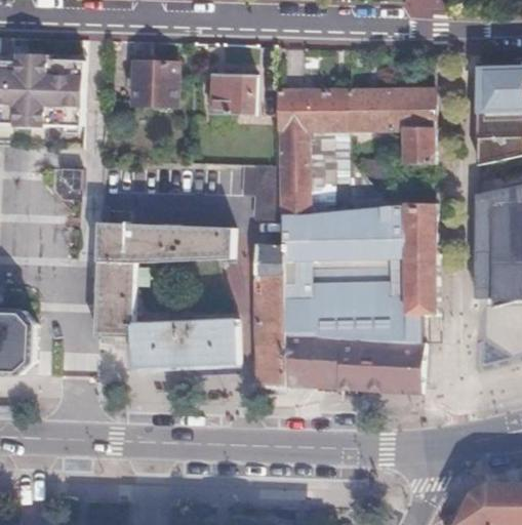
[(0,125),(1,125),(0,147),(29,148),(36,142),(42,149),(83,150),(86,55),(9,52),(9,65),(0,65),(0,125)]
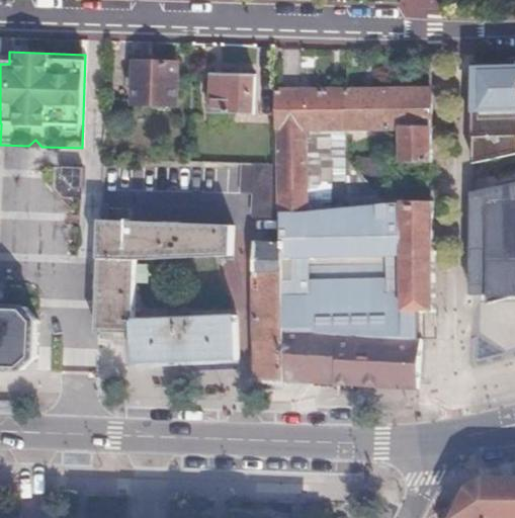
[(9,64),(9,52),(0,52),(0,64),(9,64)]
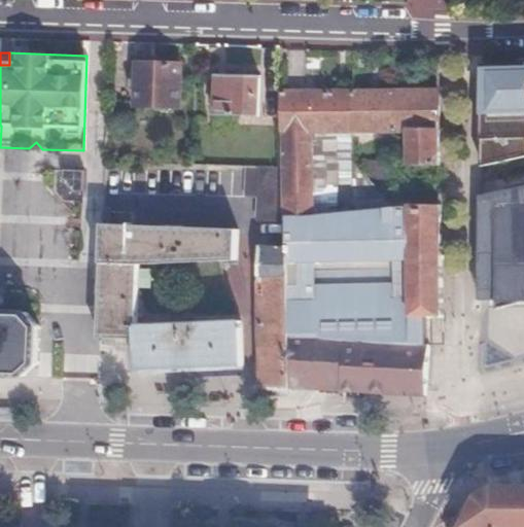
[(171,104),(172,62),(130,61),(129,103),(171,104)]
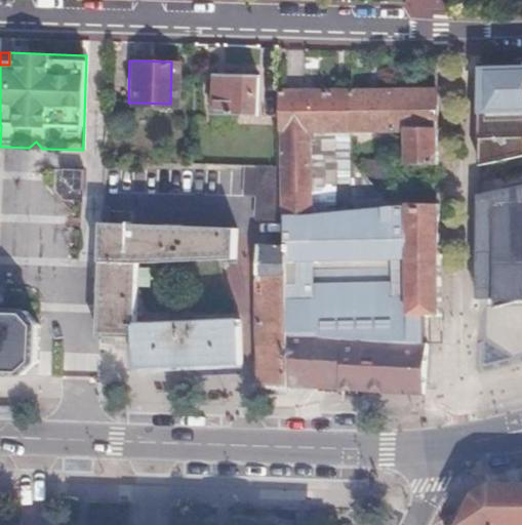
[(475,67),(475,166),(495,161),(495,154),(519,154),(518,137),(521,137),(521,72),(518,73),(518,65),(475,67)]
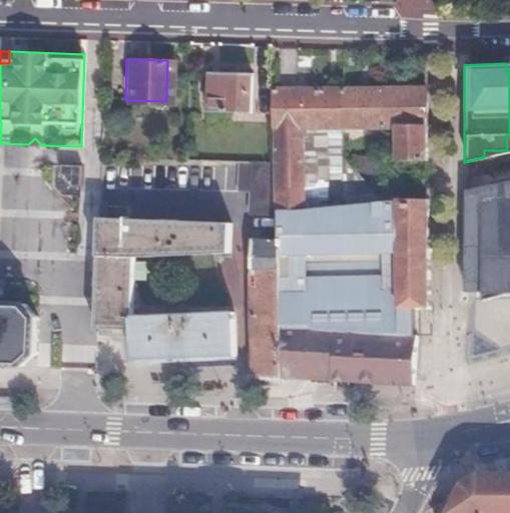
[(245,107),(247,72),(205,71),(204,106),(245,107)]
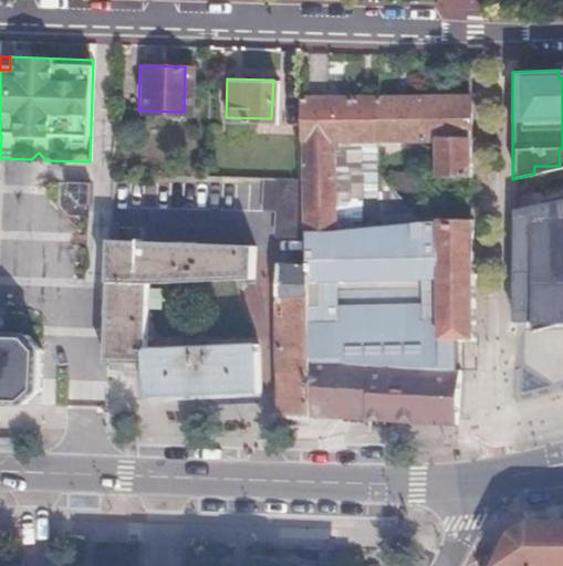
[(302,224),(330,223),(330,210),(334,210),(335,194),(371,194),(372,138),(376,138),(376,137),(376,95),(296,94),(300,176),(302,224)]
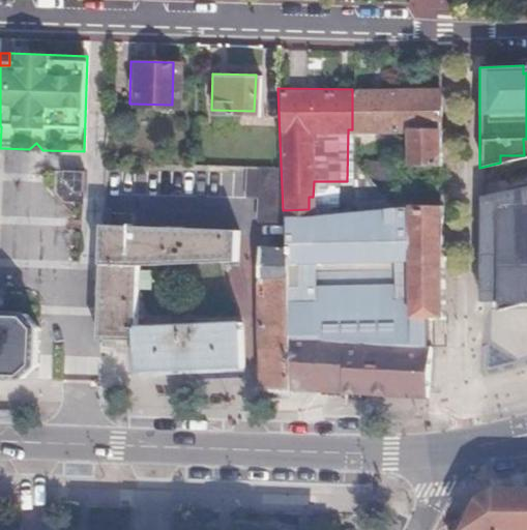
[(352,128),(352,129),(390,129),(391,89),(352,89),(352,128)]
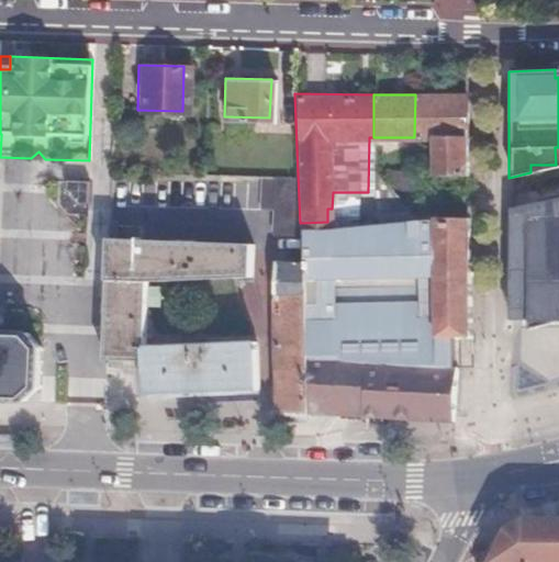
[(431,200),(464,200),(460,94),(415,94),(414,137),(428,137),(431,200)]
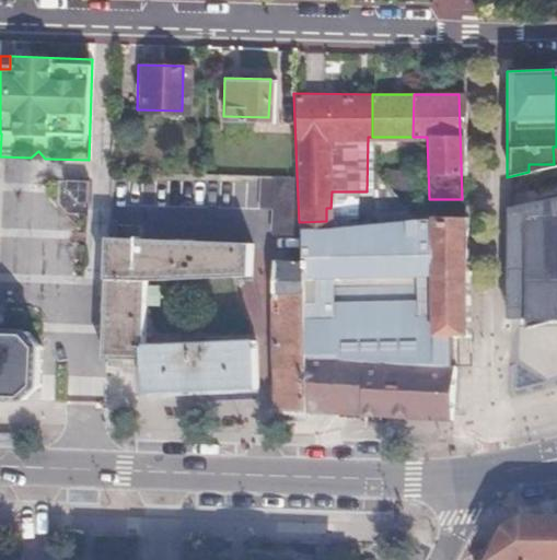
[(299,234),(299,222),(297,174),(255,173),(254,206),(269,206),(269,234),(299,234)]
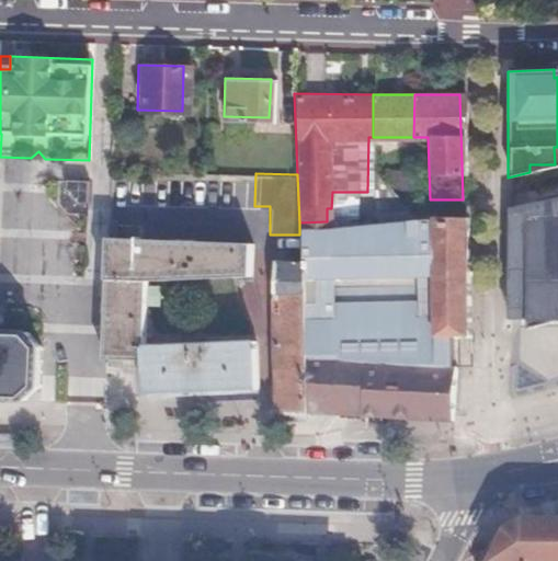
[(87,204),(87,182),(66,181),(65,194),(75,203),(87,204)]
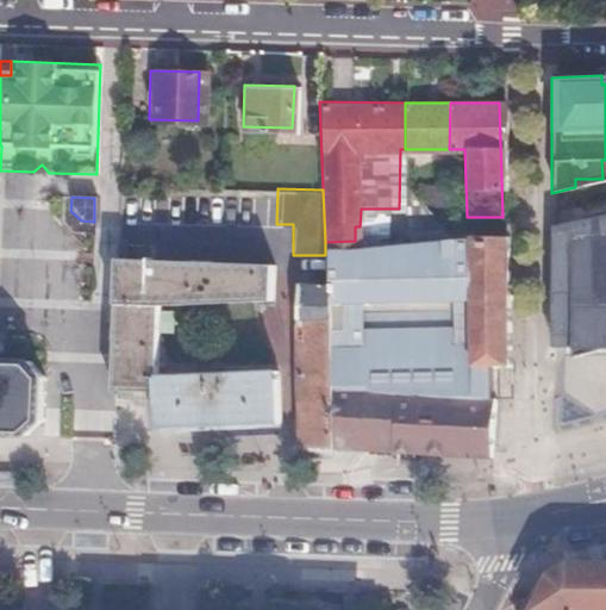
[(605,215),(551,228),(551,347),(605,346),(605,215)]
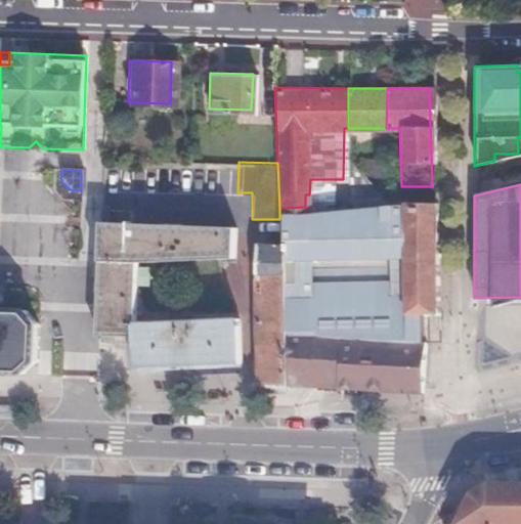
[(418,313),(435,313),(434,299),(433,204),(305,207),(279,208),(279,219),(280,243),(285,382),(420,391),(425,340),(417,339),(418,313)]
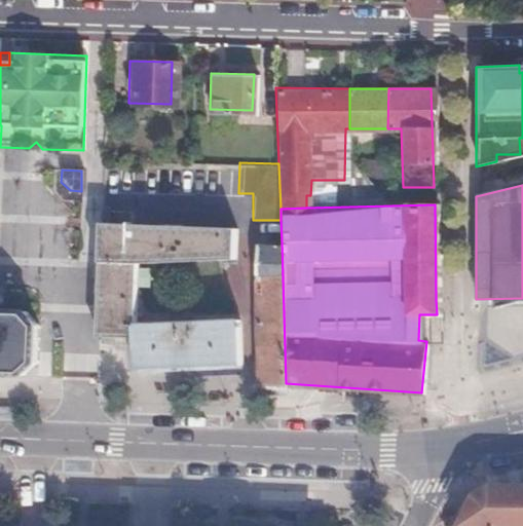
[(99,222),(95,337),(129,337),(131,327),(134,255),(231,258),(231,227),(99,222)]
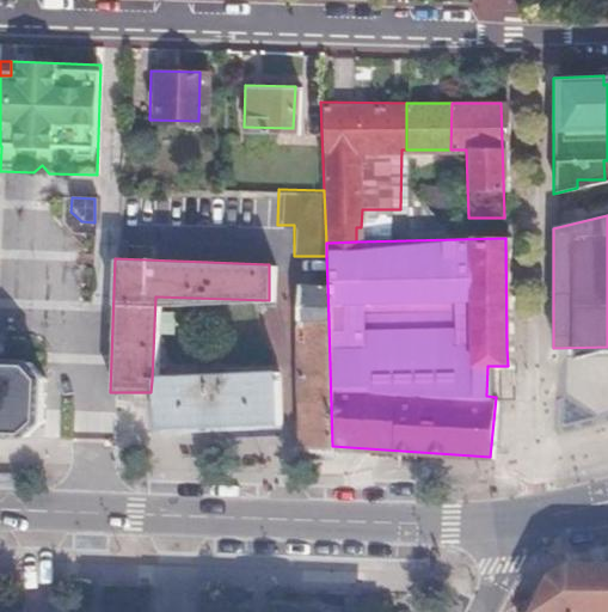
[(294,444),(332,446),(327,283),(290,283),(294,444)]
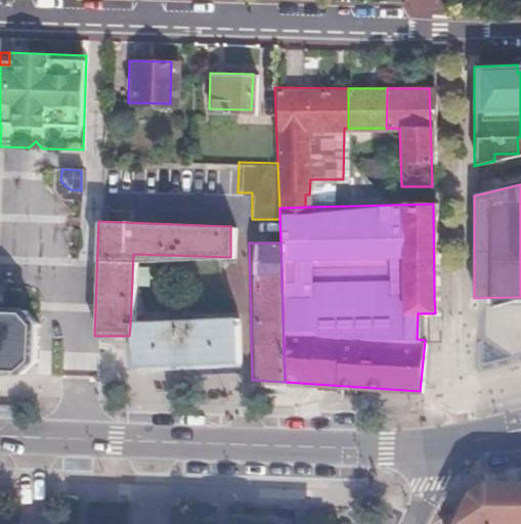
[(0,372),(25,374),(37,362),(39,324),(26,311),(0,310),(0,372)]
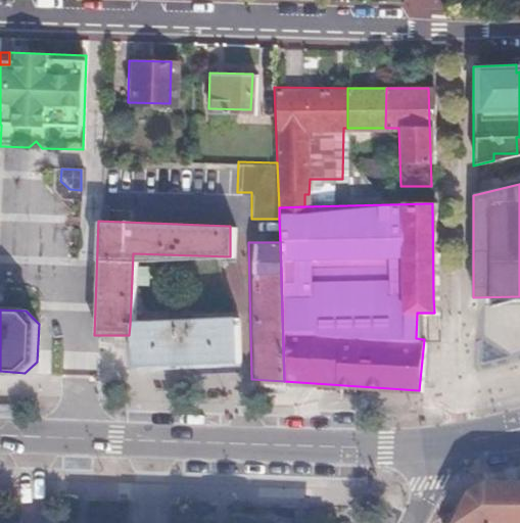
[(130,325),(129,335),(131,366),(235,361),(233,320),(130,325)]
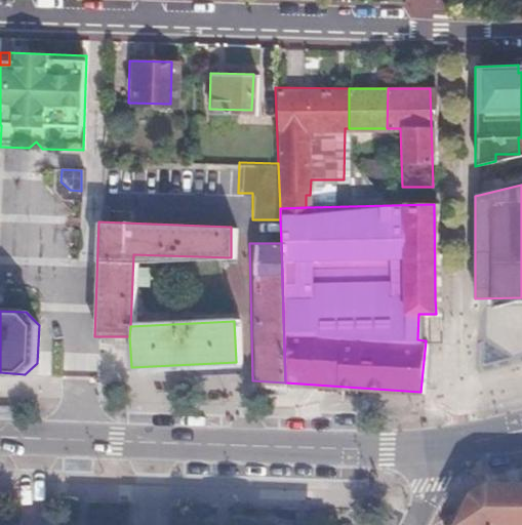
[(521,524),(521,484),(489,482),(480,488),(473,493),(455,524),(521,524)]
